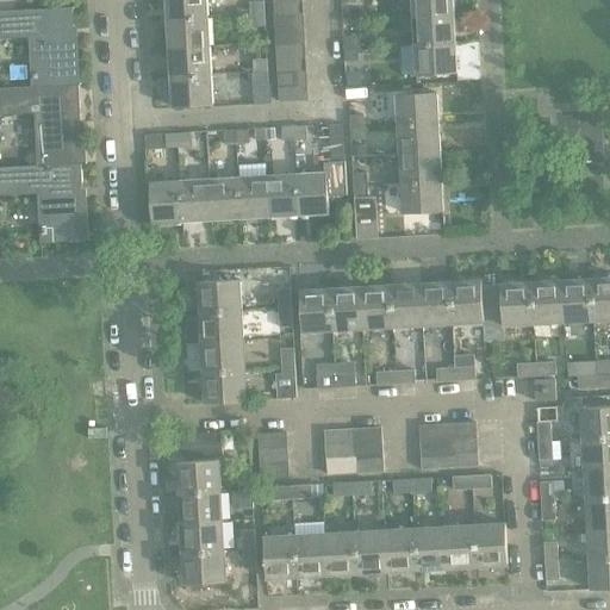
[(206,0),(166,0),(168,19),(209,17),(206,0)]
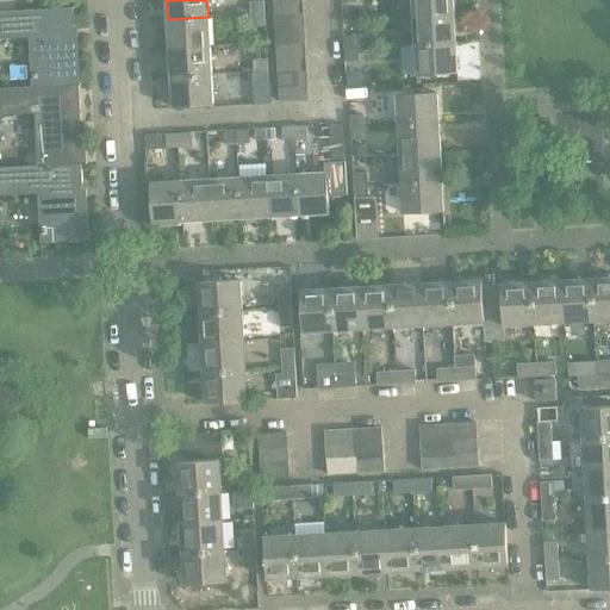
[(453,0),(411,0),(414,17),(454,14),(453,0)]
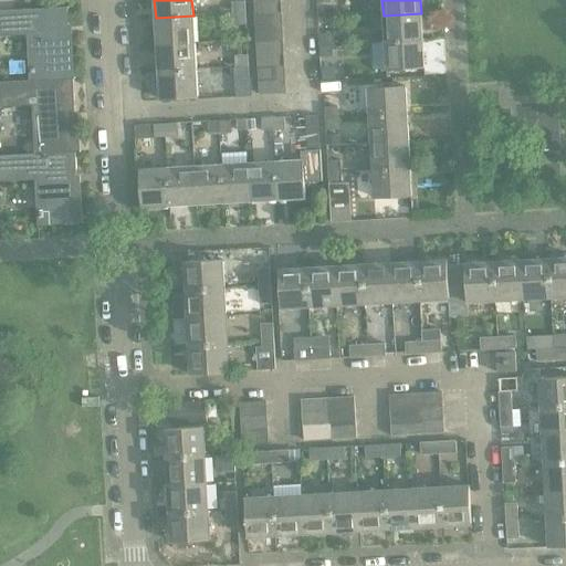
[(232,2),(232,13),(245,12),(244,1),(232,2)]
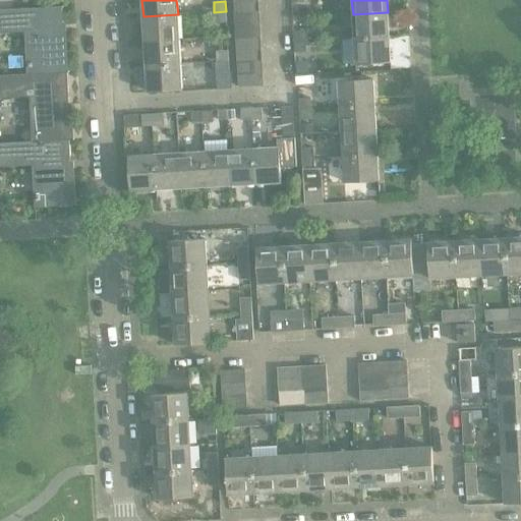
[(258,1),(233,2),(234,14),(258,13),(258,1)]
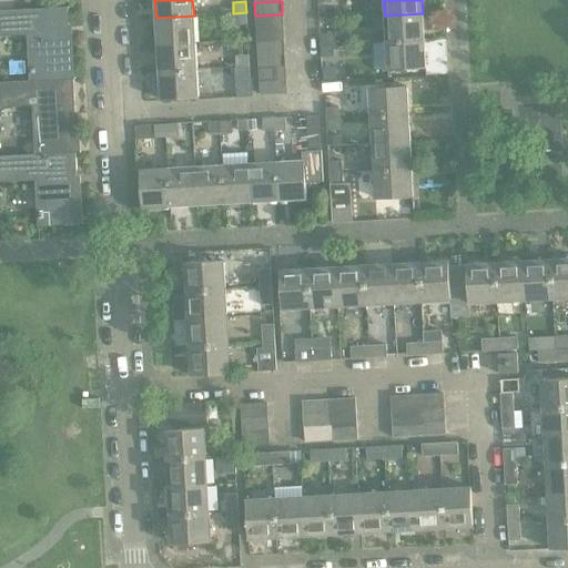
[(0,33),(30,32),(32,81),(75,79),(75,78),(72,79),(68,9),(69,9),(69,8),(0,11),(0,33)]
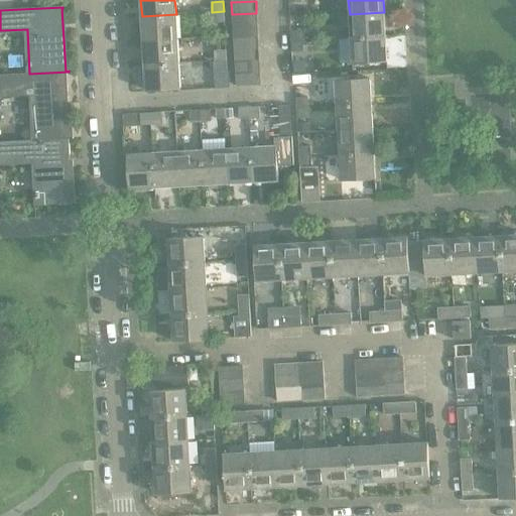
[(224,11),(212,12),(213,22),(224,22),(224,11)]
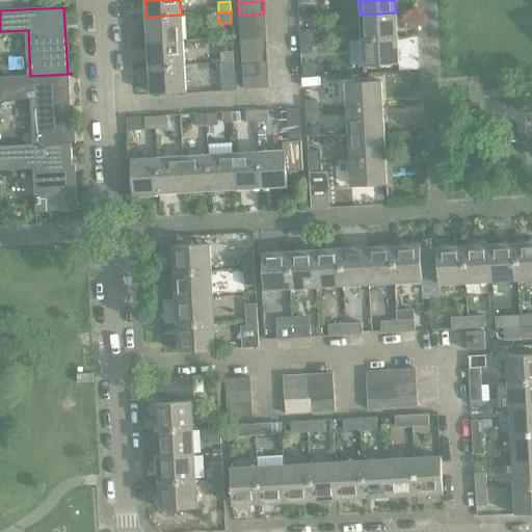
[(396,12),(361,15),(362,40),(397,37),(396,12)]
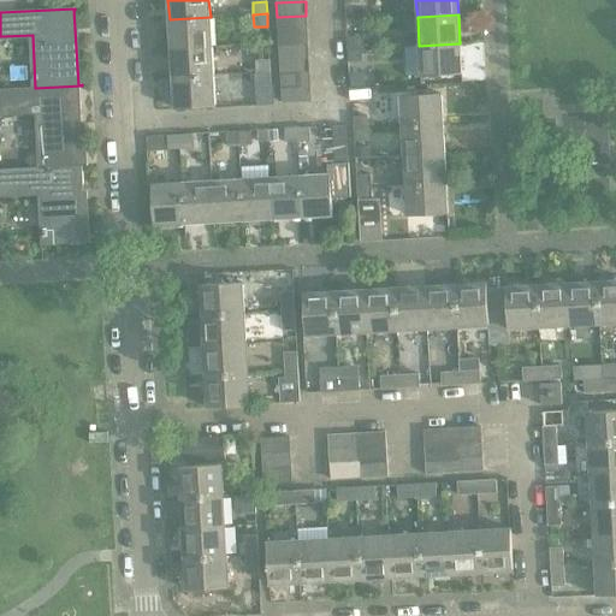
[(306,16),(277,17),(278,31),(307,30),(306,16)]
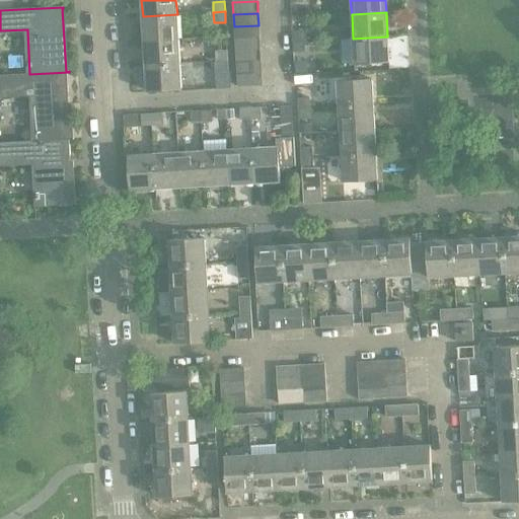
[(177,14),(143,16),(144,42),(178,40),(177,14)]
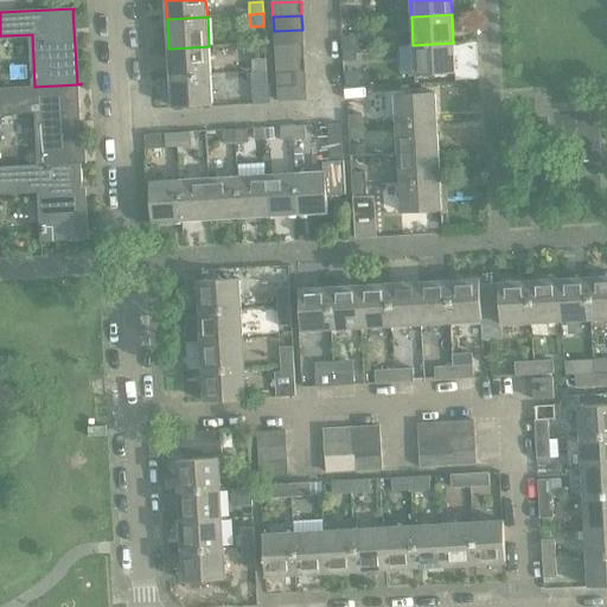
[(302,30),(274,31),(274,45),(304,43),(302,30)]
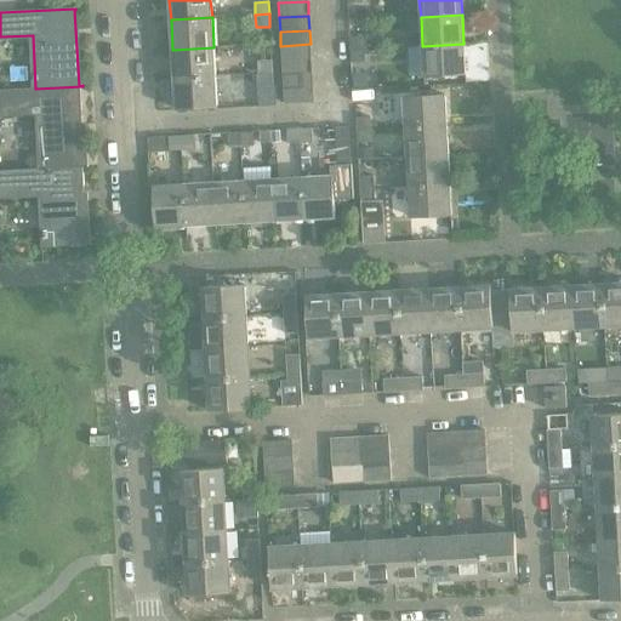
[(352,38),(352,51),(366,50),(365,36),(352,38)]
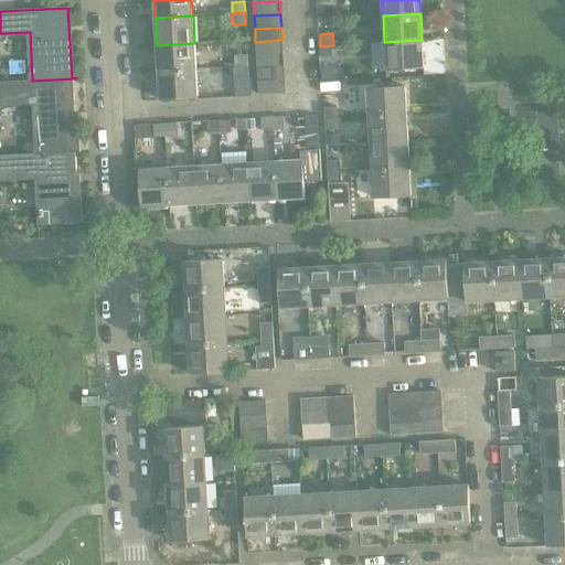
[(283,40),(255,42),(256,55),(283,53),(283,40)]
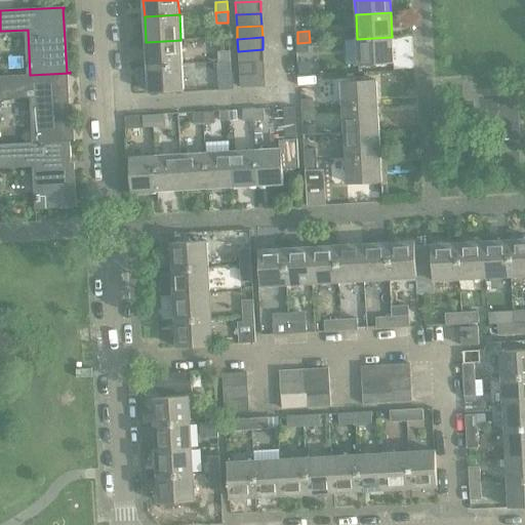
[(392,37),(357,39),(358,65),(393,63),(392,37)]
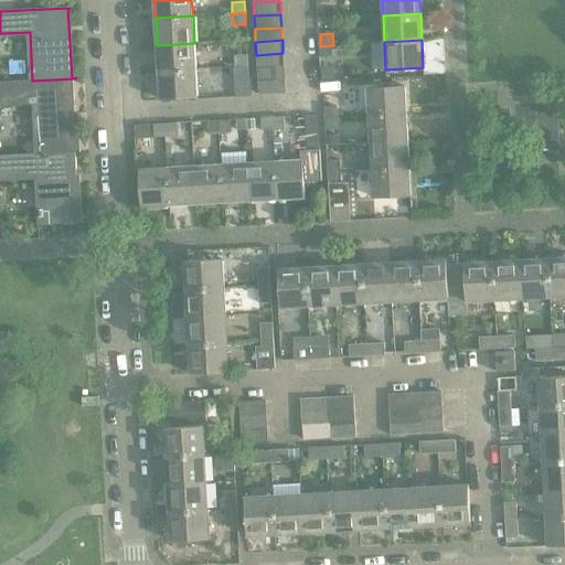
[(194,43),(157,45),(158,72),(195,70),(194,43)]
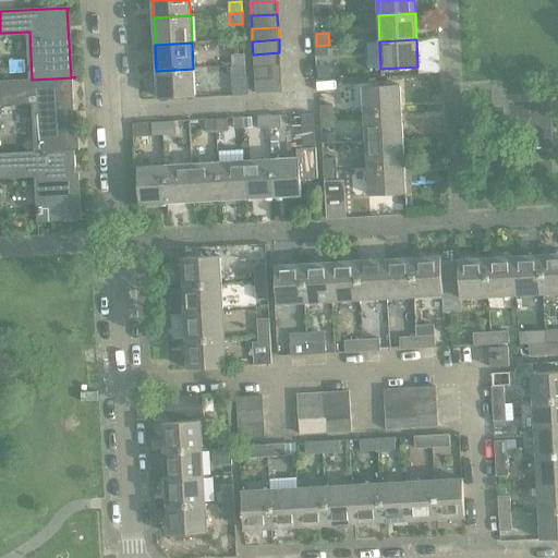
[(329,45),(316,46),(317,57),(330,56),(329,45)]
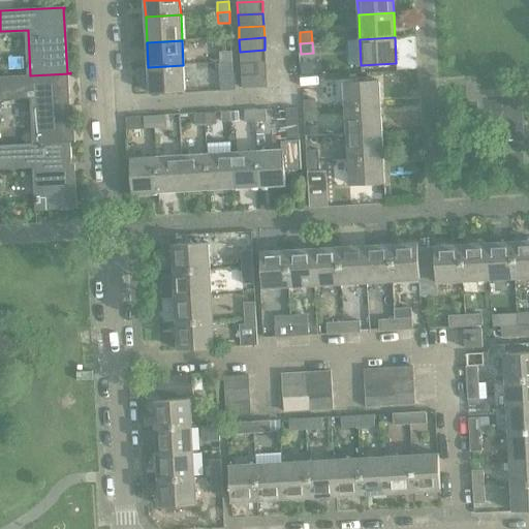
[(265,50),(240,52),(241,63),(266,62),(265,50)]
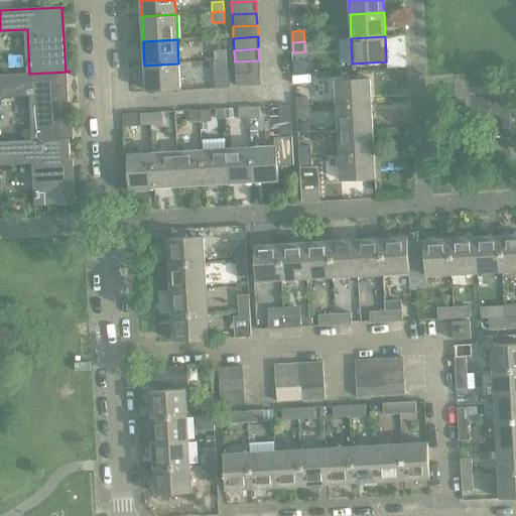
[(214,50),(215,60),(227,60),(226,50),(214,50)]
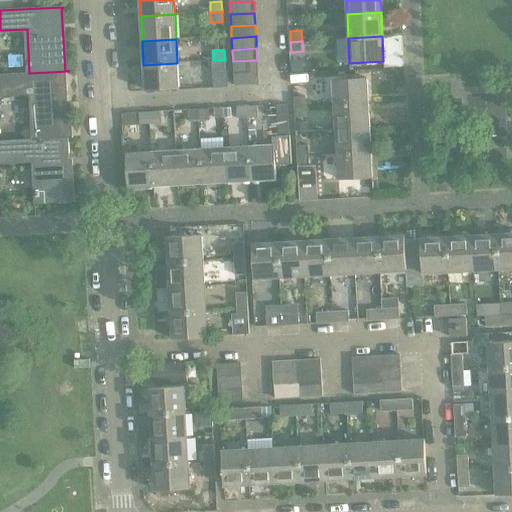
[(225,60),(213,60),(213,71),(225,70),(225,60)]
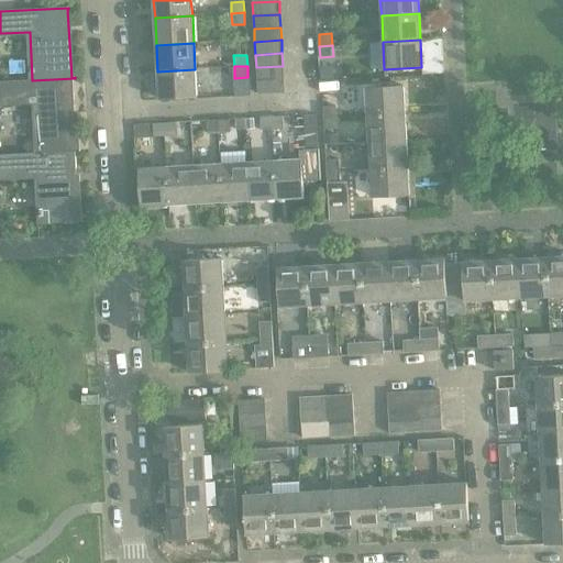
[(283,66),(256,67),(256,80),(284,79),(283,66)]
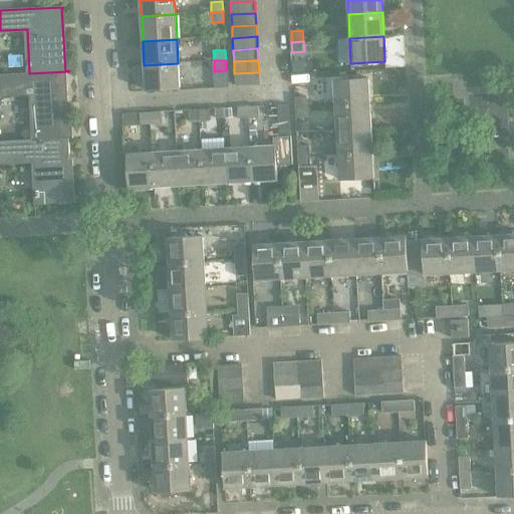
[(178,63),(144,65),(146,90),(180,88),(178,63)]
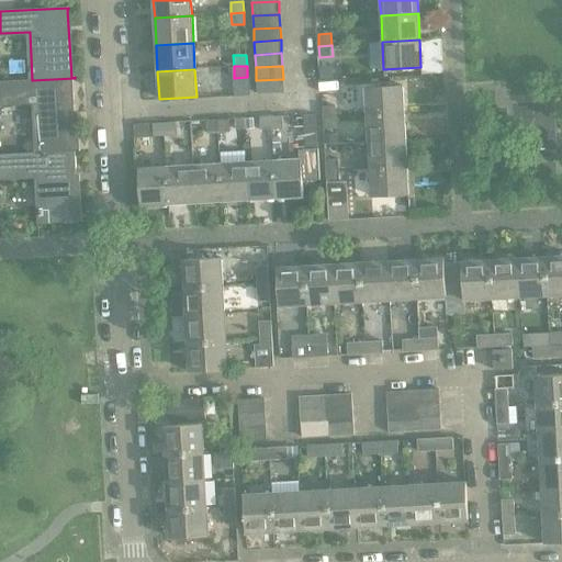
[(75,78),(32,80),(0,81),(0,133),(1,133),(0,105),(0,104),(35,102),(38,154),(80,150),(77,150),(72,79),(75,79),(75,78)]
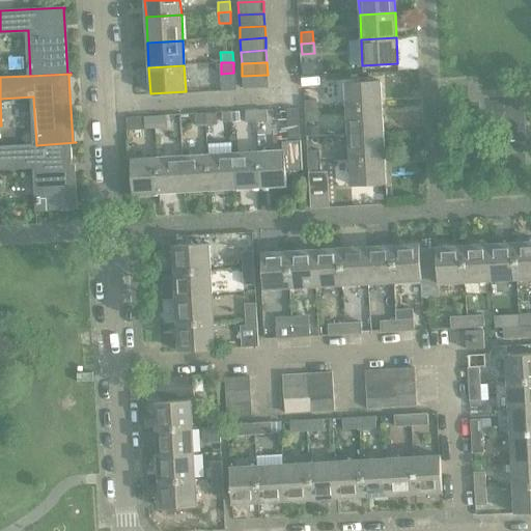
[(268,75),(242,76),(243,88),(269,87),(268,75)]
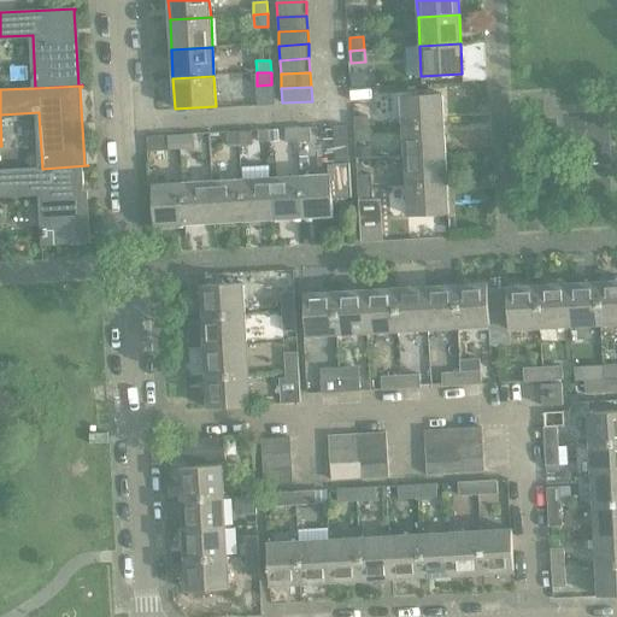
[(400,97),(403,127),(444,124),(442,94),(400,97)]
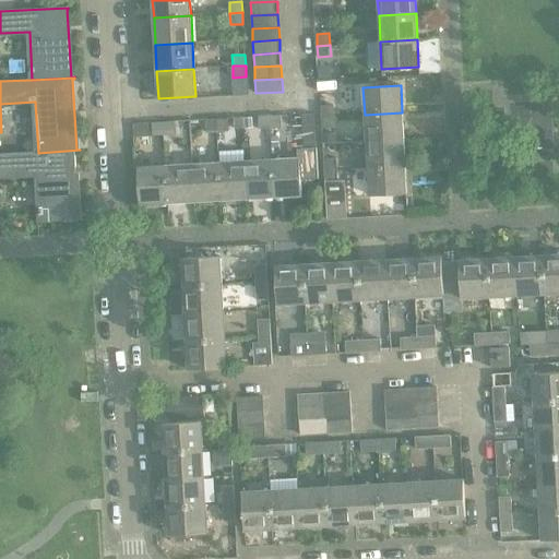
[(321,106),(321,118),(334,117),(333,106),(321,106)]
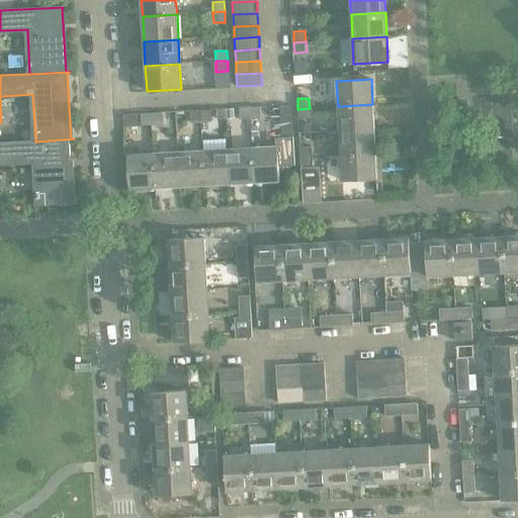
[(372,104),(338,106),(339,132),(373,130),(372,104)]
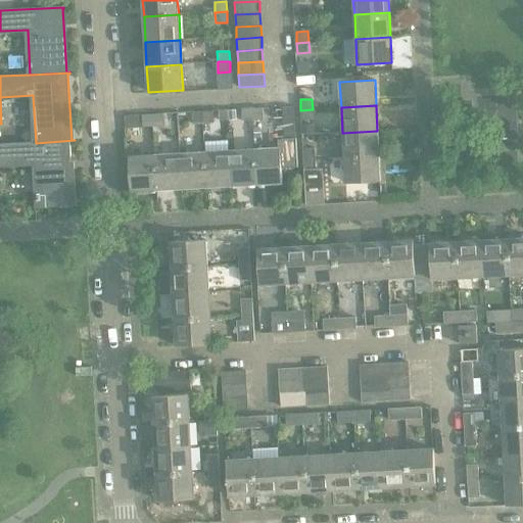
[(263,108),(252,109),(252,121),(264,121),(263,108)]
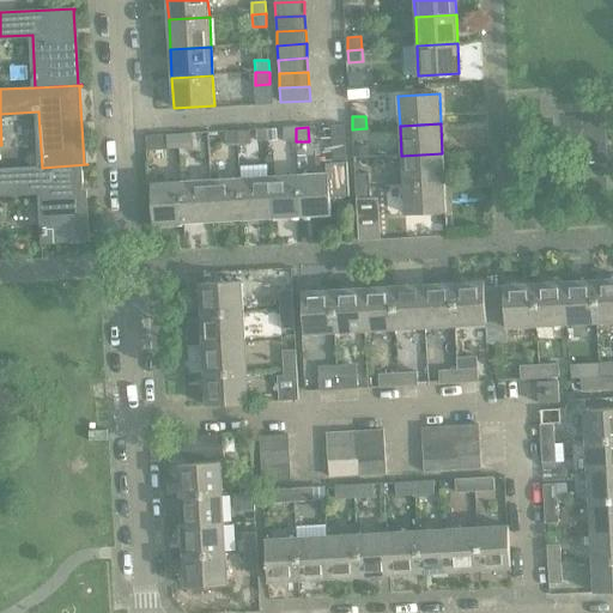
[(296,141),(296,128),(283,128),(284,143),(296,141)]
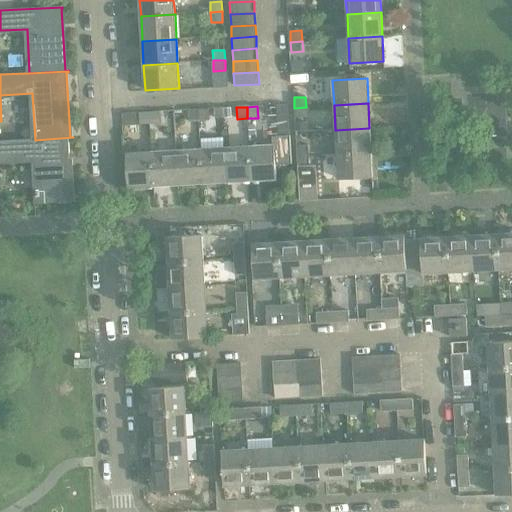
[(306,107),(294,108),(295,118),(307,117),(306,107)]
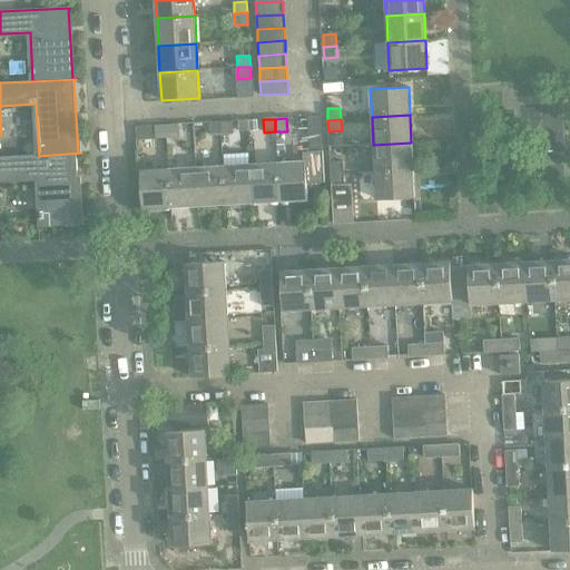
[(222,135),(220,121),(209,123),(209,136),(222,135)]
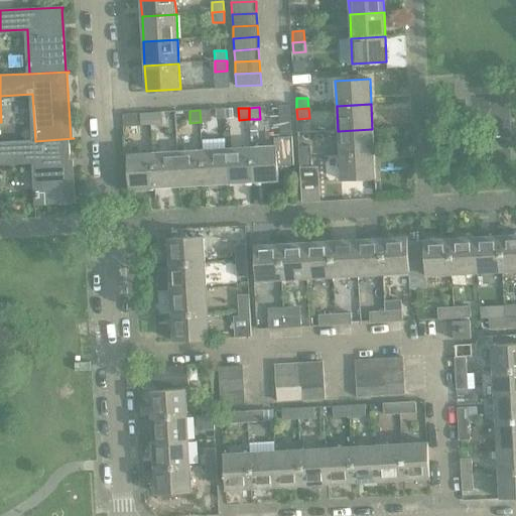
[(210,110),(200,110),(201,122),(211,122),(210,110)]
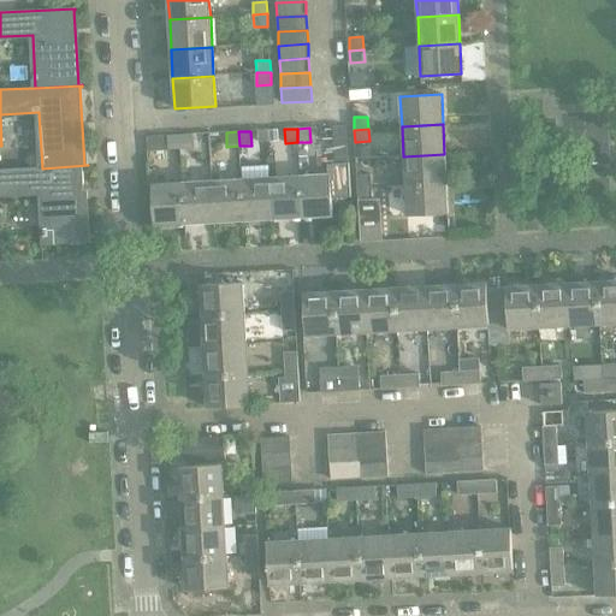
[(181,149),(179,135),(167,136),(169,150),(181,149)]
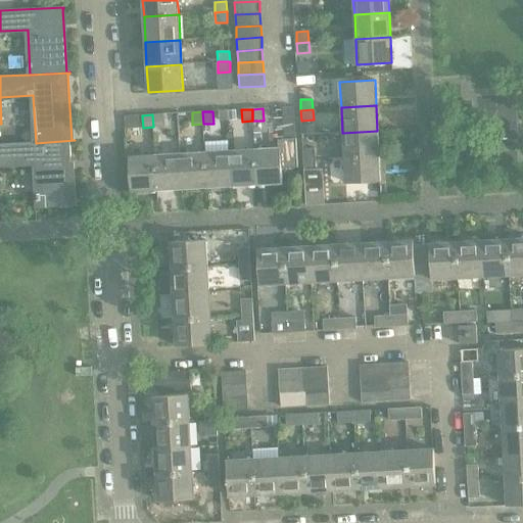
[(162,114),(152,114),(153,127),(163,126),(162,114)]
